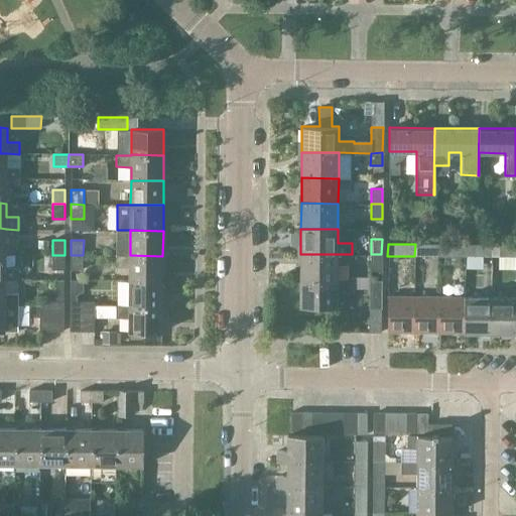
[(439,256),(439,244),(415,244),(414,256),(439,256)]
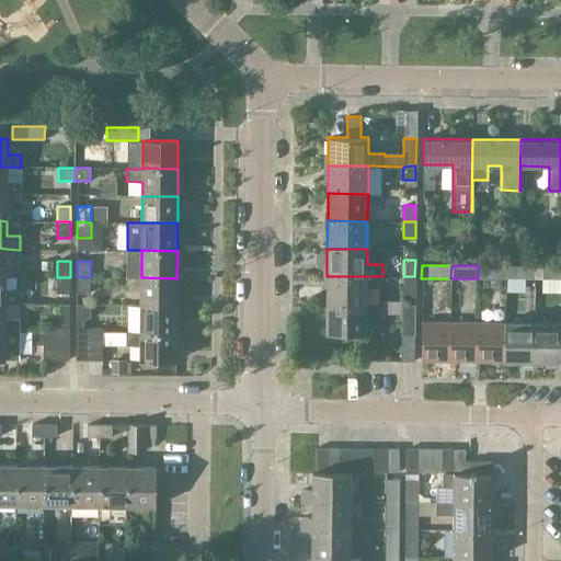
[(505,279),(505,265),(478,265),(478,278),(505,279)]
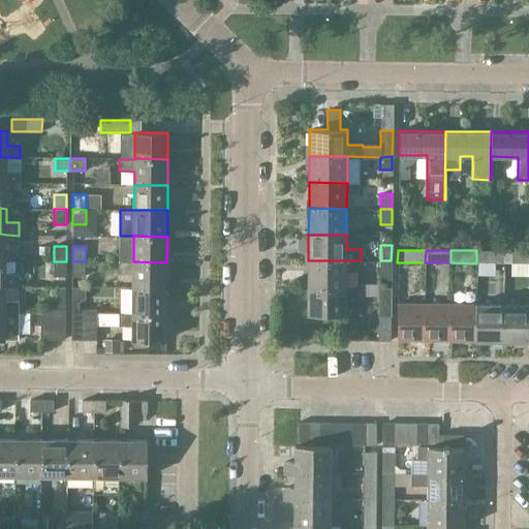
[(503,263),(503,251),(476,250),(476,263),(503,263)]
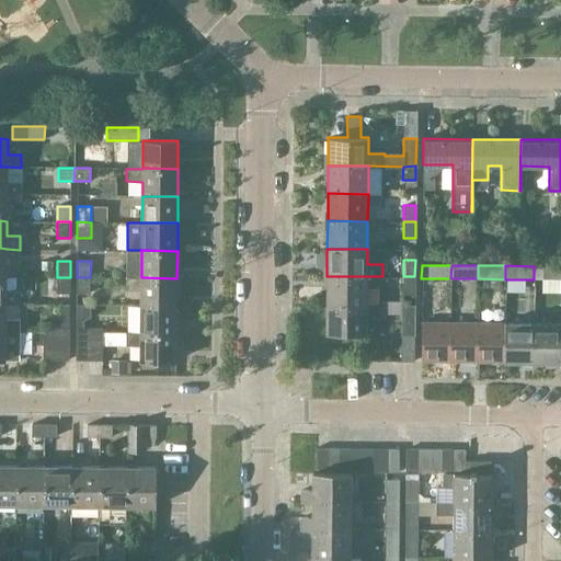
[(560,279),(560,266),(534,266),(534,279),(560,279)]
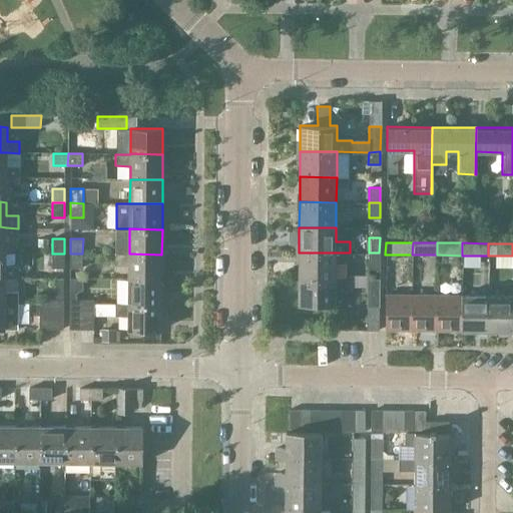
[(6,267),(6,252),(0,252),(0,278),(6,278),(17,279),(17,267),(6,267)]
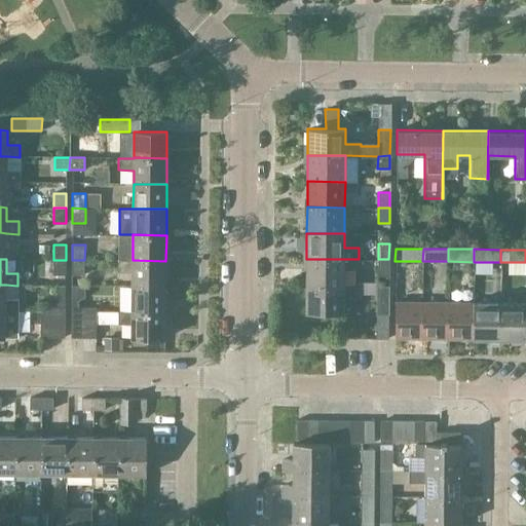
[(359,260),(359,259),(306,259),(306,285),(344,285),(344,268),(355,268),(355,260),(359,260)]
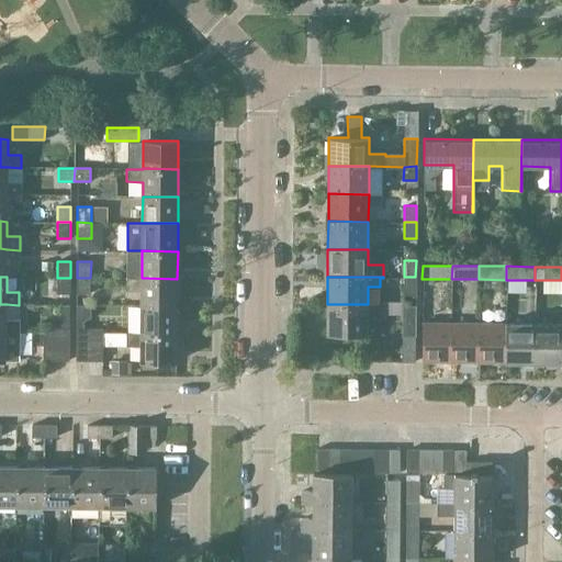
[(415,294),(415,277),(404,277),(403,294),(415,294)]
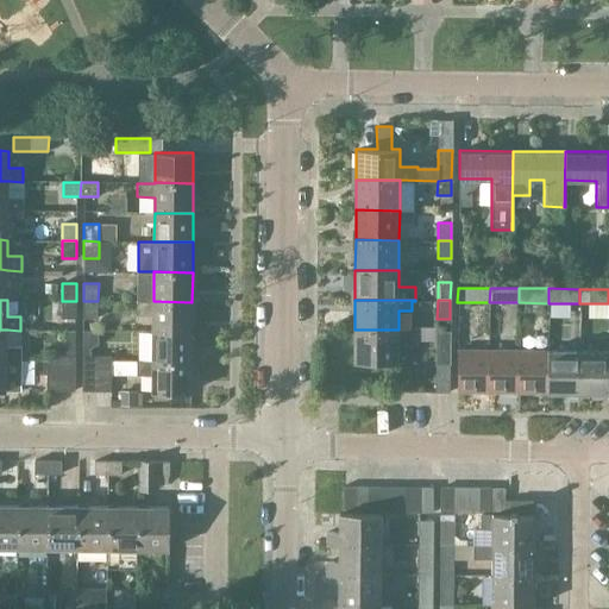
[(76,319),(76,301),(62,301),(62,319),(76,319)]
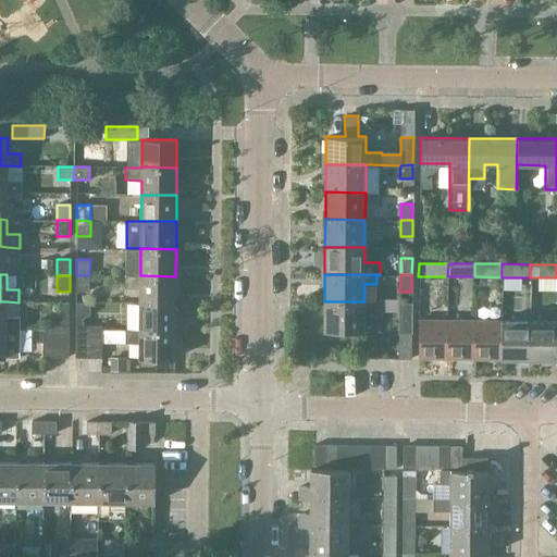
[(89,292),(89,275),(76,275),(76,292),(89,292)]
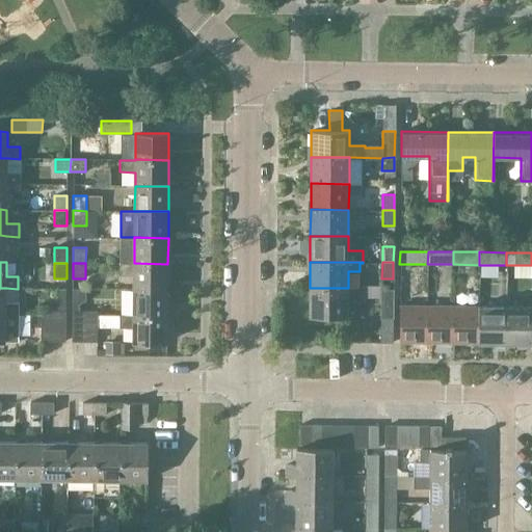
[(167,290),(167,264),(134,263),(118,264),(118,275),(134,276),(134,289),(167,290)]
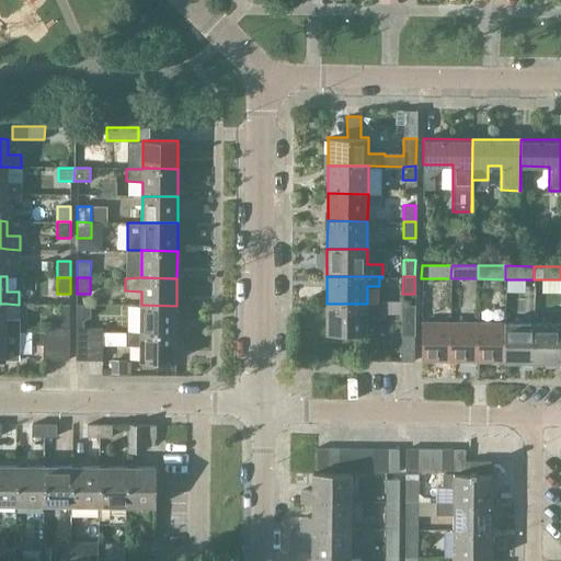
[(0,304),(0,331),(19,332),(19,319),(6,319),(7,304),(0,304)]
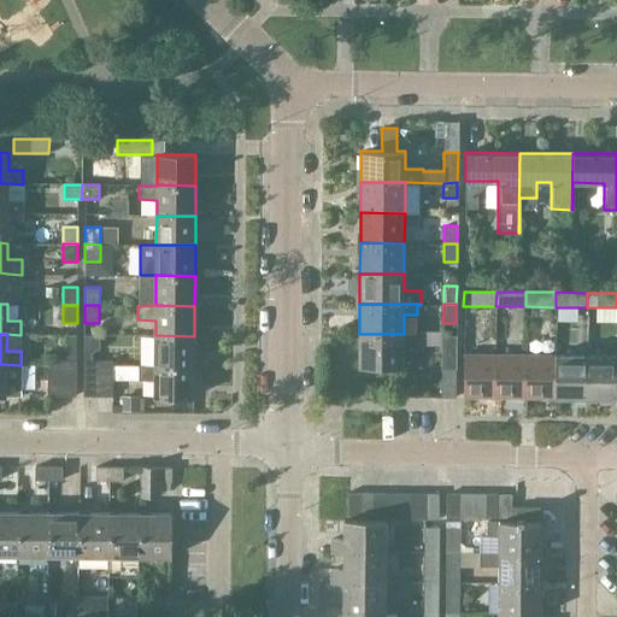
[(404,334),(359,334),(359,365),(404,365),(404,350),(417,350),(417,346),(417,336),(404,336),(404,334)]
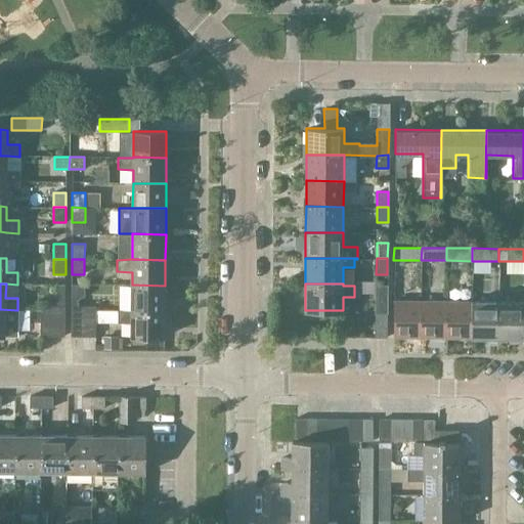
[(165,311),(165,286),(132,285),(131,310),(165,311)]
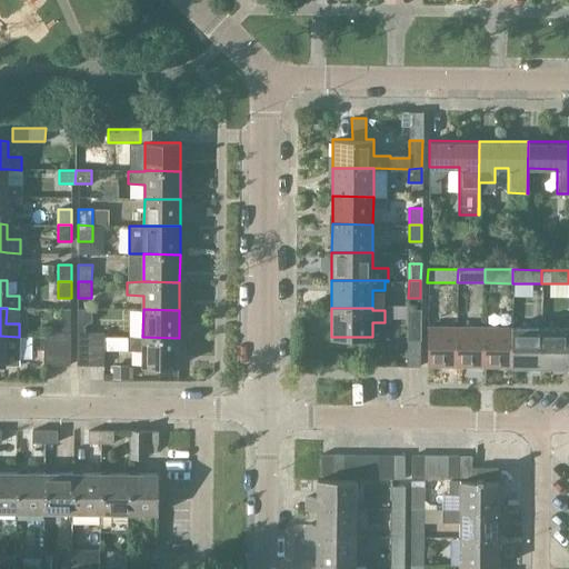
[(420,340),(420,309),(407,309),(407,340),(420,340)]
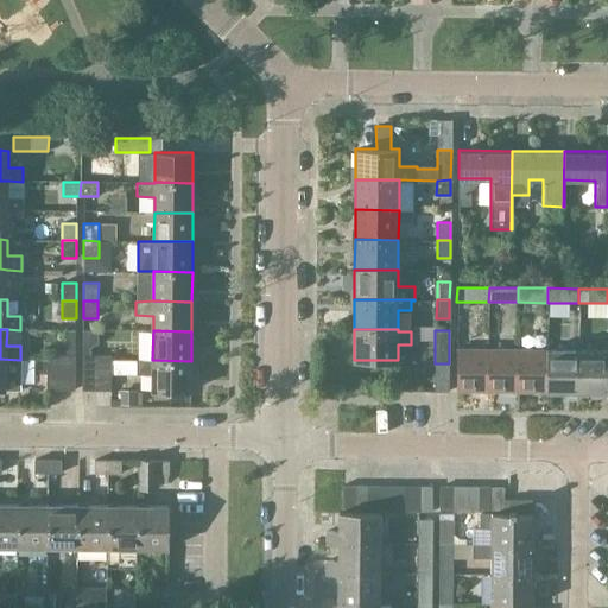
[(487,391),(488,349),(456,349),(456,391),(487,391)]
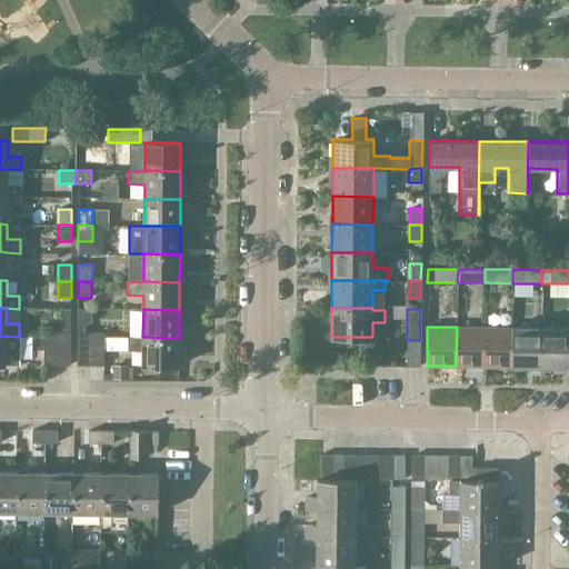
[(485,367),(485,327),(457,327),(456,366),(485,367)]
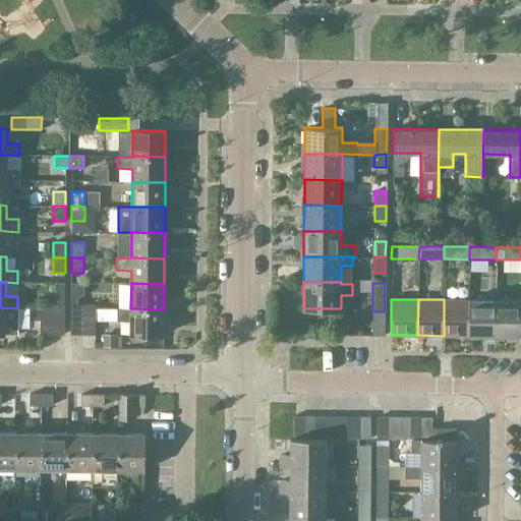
[(469,336),(469,300),(444,299),(444,336),(469,336)]
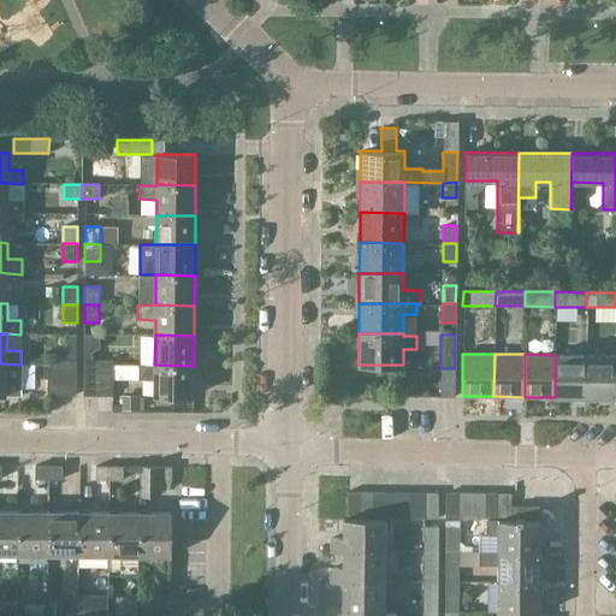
[(585,397),(585,355),(555,355),(555,397),(585,397)]
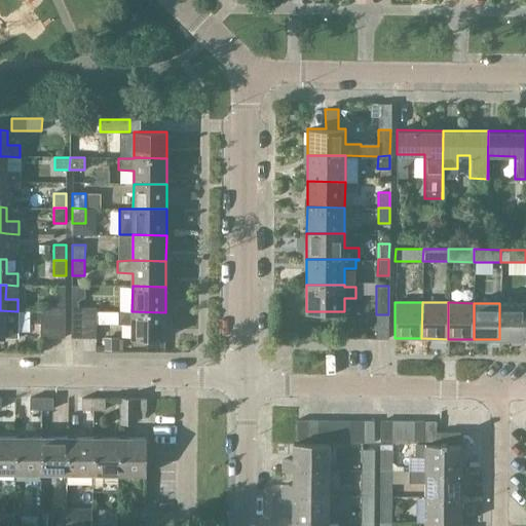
[(525,339),(525,303),(499,303),(499,339),(525,339)]
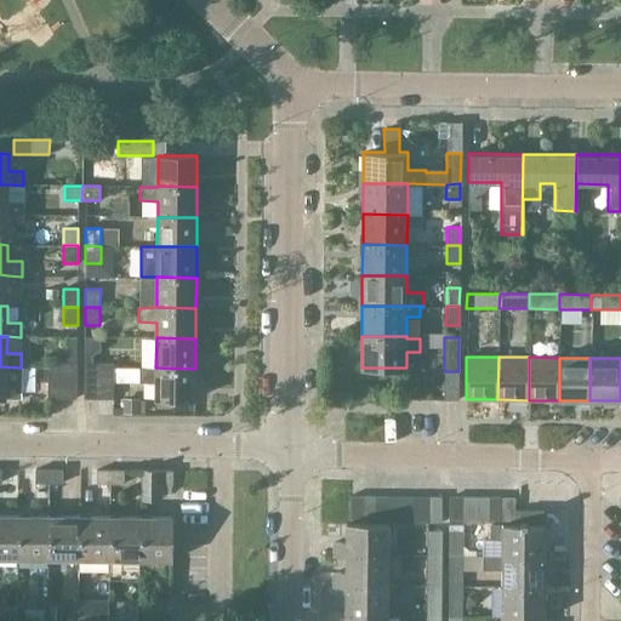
[(62,399),(62,363),(49,363),(49,398),(62,399)]
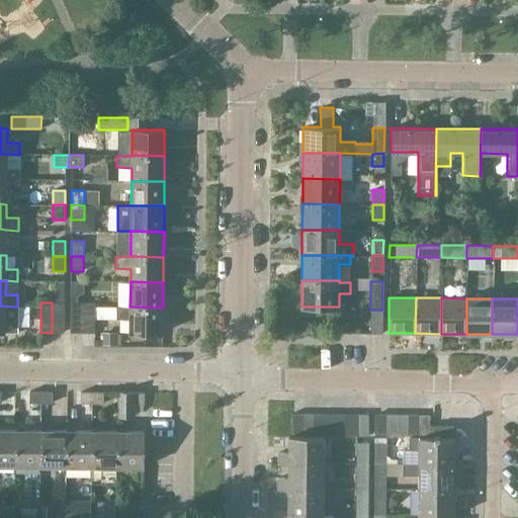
[(64,333),(65,303),(52,303),(52,333),(64,333)]
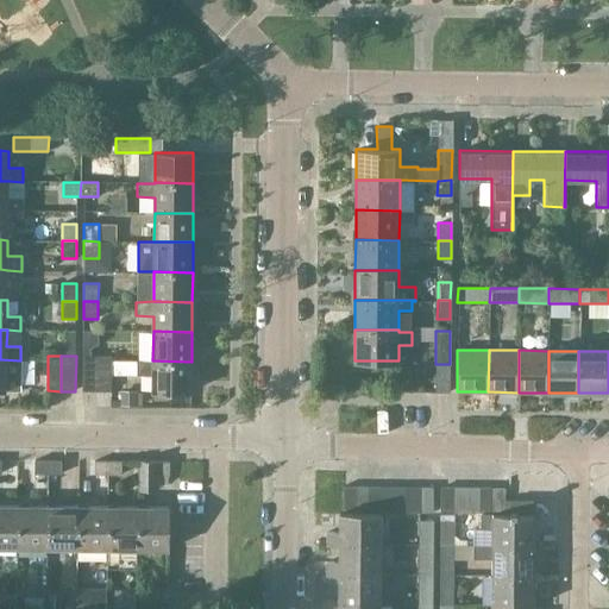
[(96,391),(98,356),(83,356),(83,391),(96,391)]
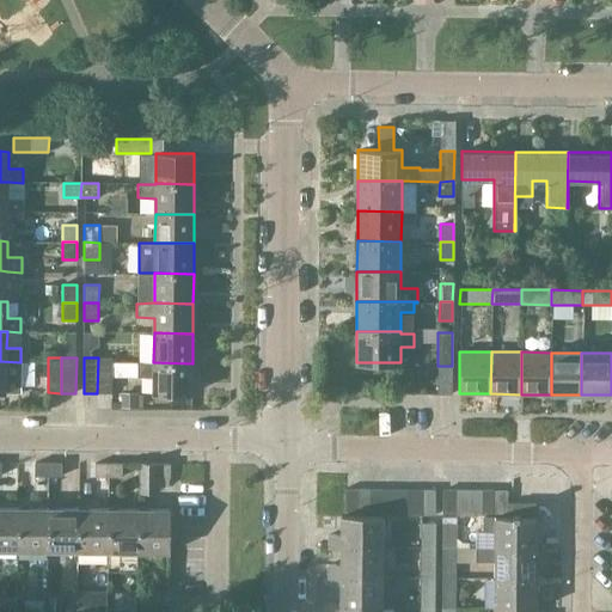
[(97,393),(110,393),(112,393),(112,357),(98,357),(97,393)]
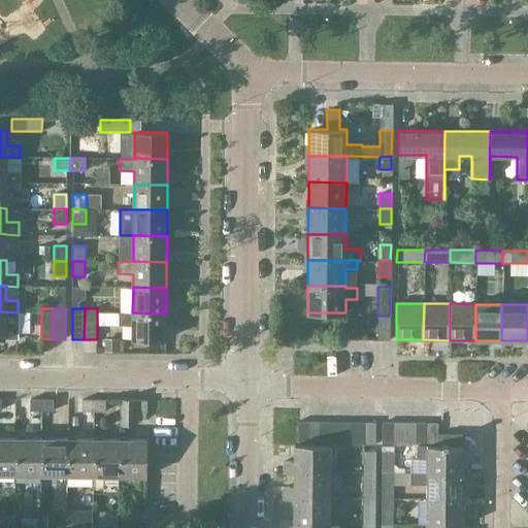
[(18,327),(18,312),(0,311),(0,337),(5,338),(5,339),(17,339),(18,327)]
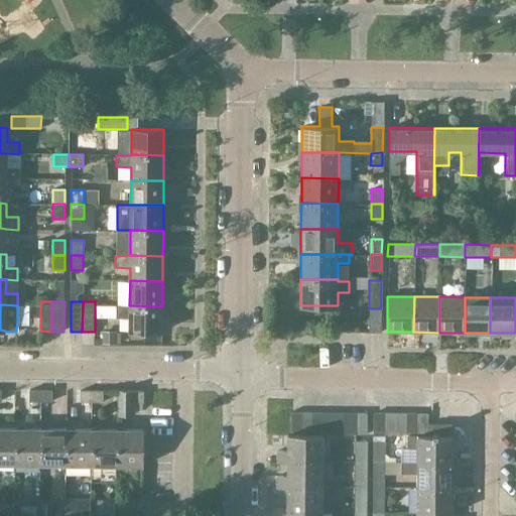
[(162,332),(162,306),(129,305),(129,306),(115,306),(115,317),(129,317),(129,332),(162,332)]
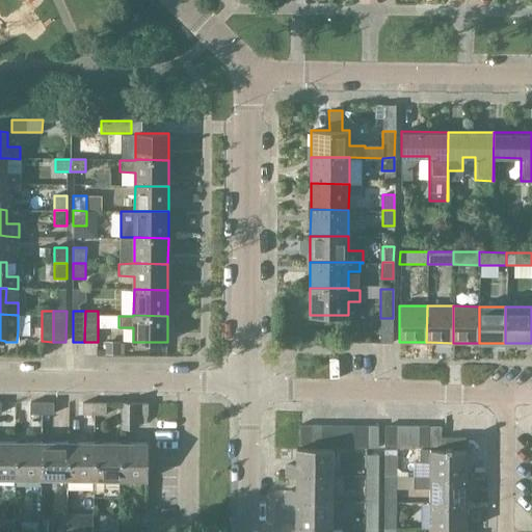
[(42,415),(42,402),(29,402),(29,414),(42,415)]
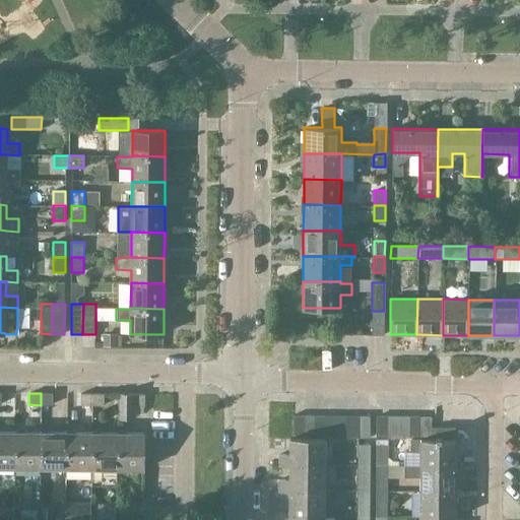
[(52,405),(52,393),(41,393),(41,405),(52,405)]
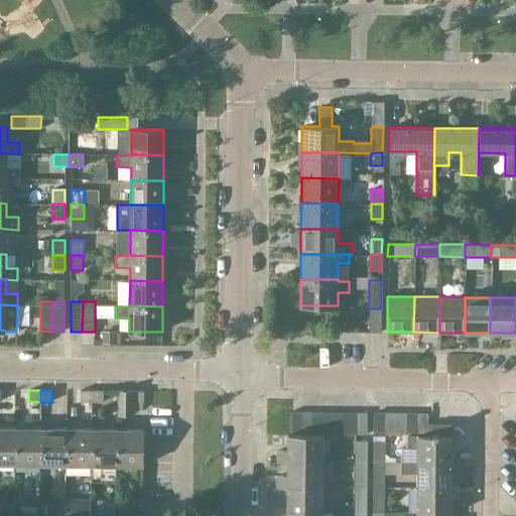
[(91,402),(91,391),(80,390),(79,402),(91,402)]
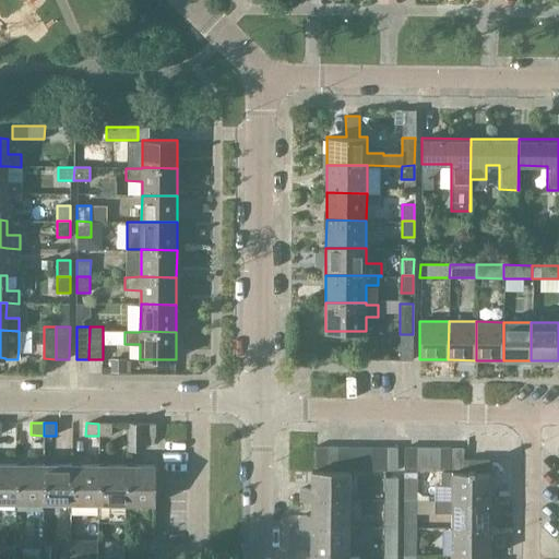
[(110,436),(110,424),(98,424),(98,436),(110,436)]
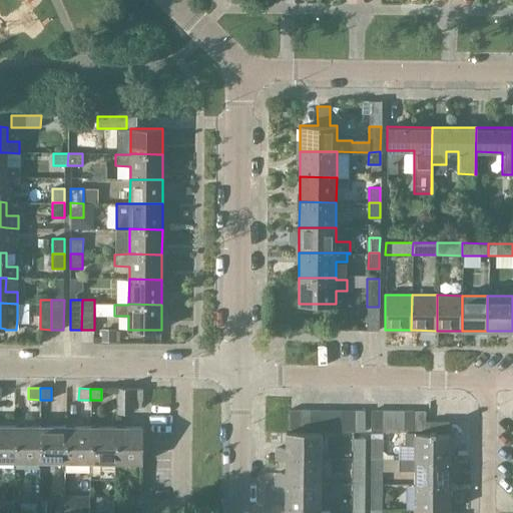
[(141,389),(130,389),(116,389),(116,413),(132,414),(132,407),(142,408),(141,389)]
